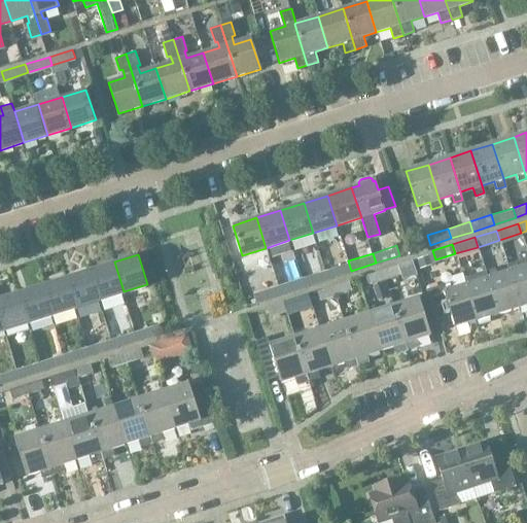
[(526,256),(506,264),(508,271),(520,306),(526,304),(526,256)]
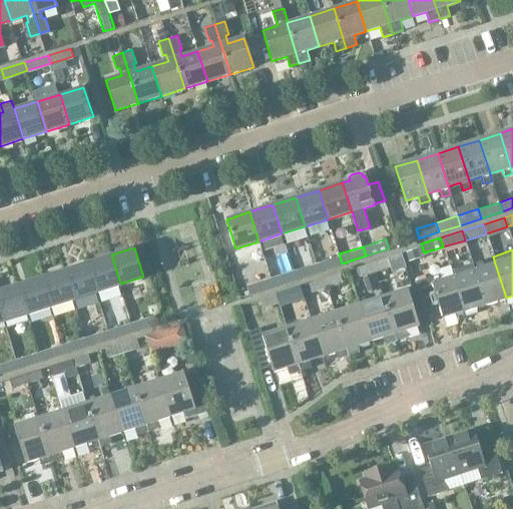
[(319,271),(342,264),(339,253),(316,262),(319,271)]
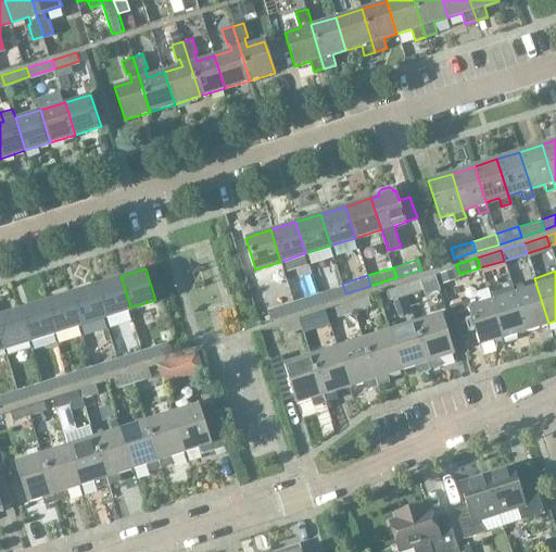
[(130,308),(121,276),(95,285),(105,316),(130,308)]
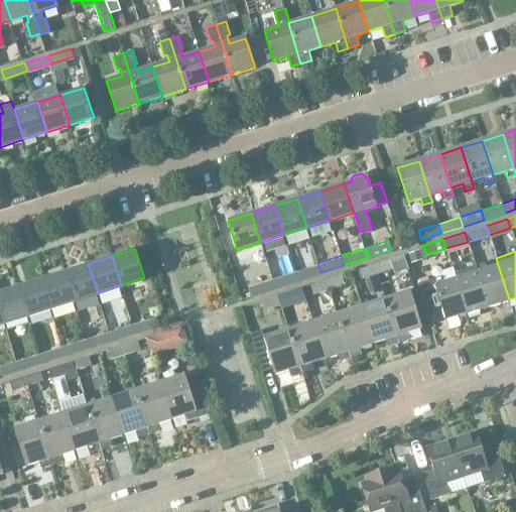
[(390,258),(374,263),(377,272),(392,268),(390,258)]
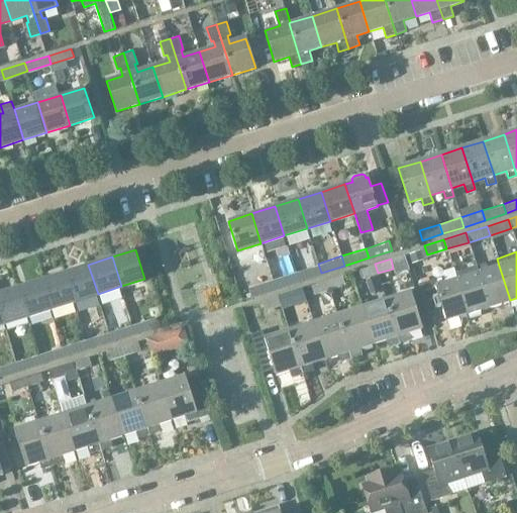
[(484,263),(476,266),(489,307),(510,300),(499,266),(486,270),(484,263)]
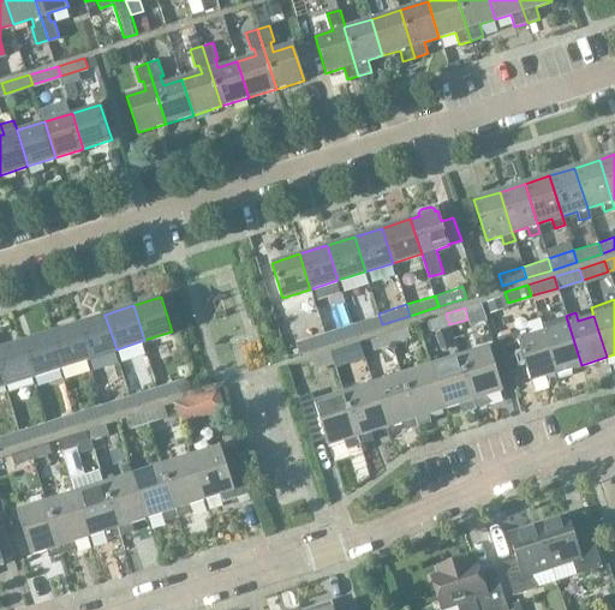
[(354,334),(382,324),(378,314),(351,322),(354,334)]
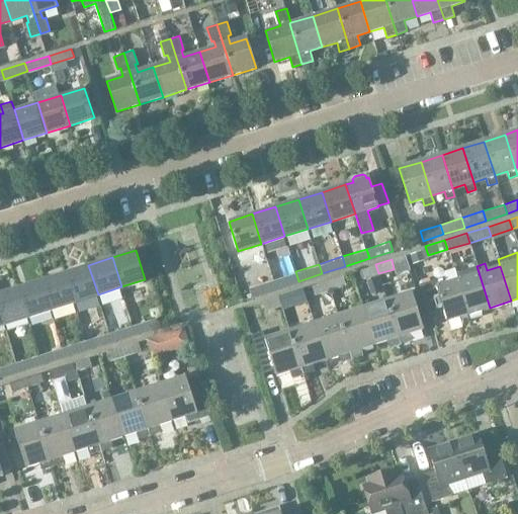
[(378,273),(375,264),(359,269),(362,278),(378,273)]
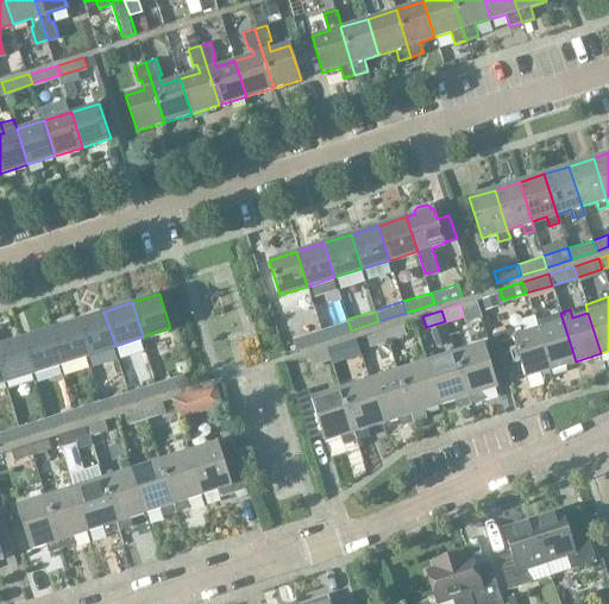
[(115,346),(104,312),(76,320),(87,354),(115,346)]
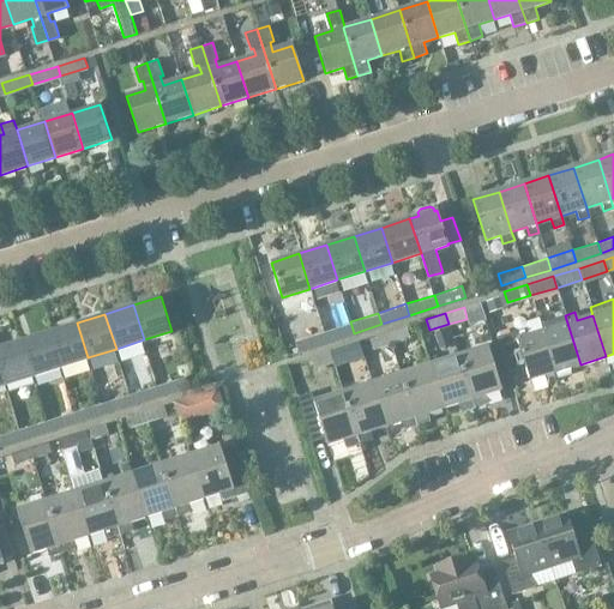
[(565,315),(540,323),(542,331),(555,373),(581,365),(565,315)]
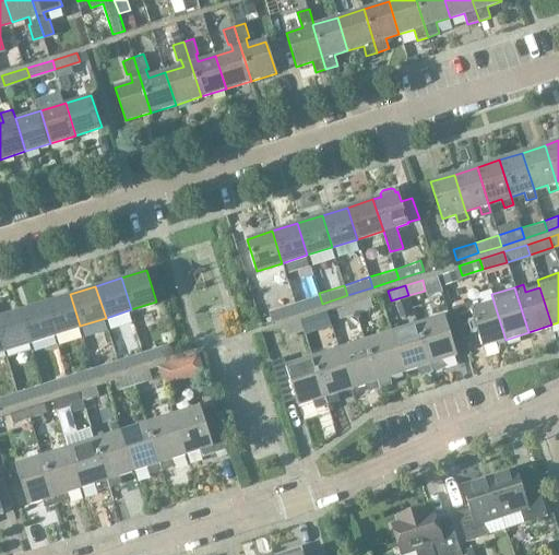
[(297,311),(322,304),(319,293),(294,302),(297,311)]
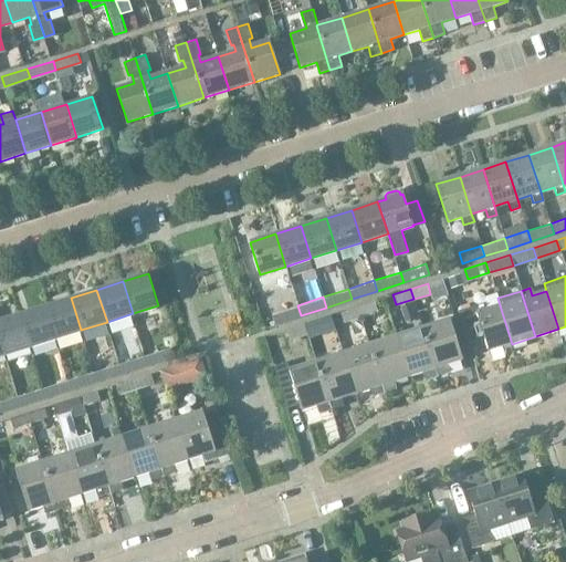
[(81,330),(71,298),(45,305),(55,337),(81,330)]
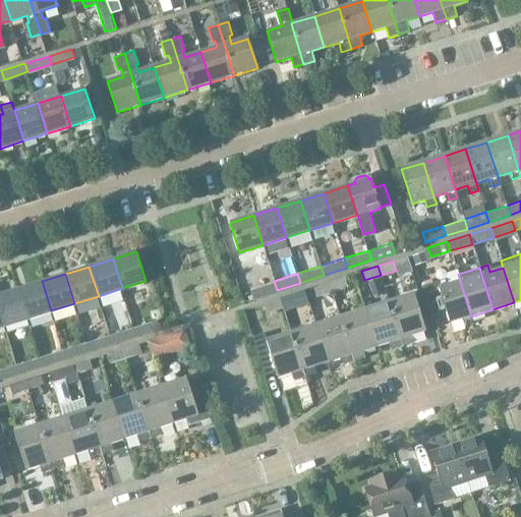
[(344,276),(329,281),(332,291),(348,286),(344,276)]
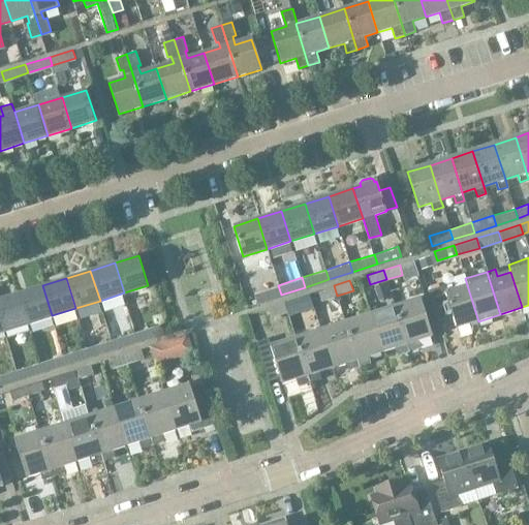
[(444,292),(456,329),(478,321),(467,285),(455,289),(452,282),(443,285),(446,291),(444,292)]
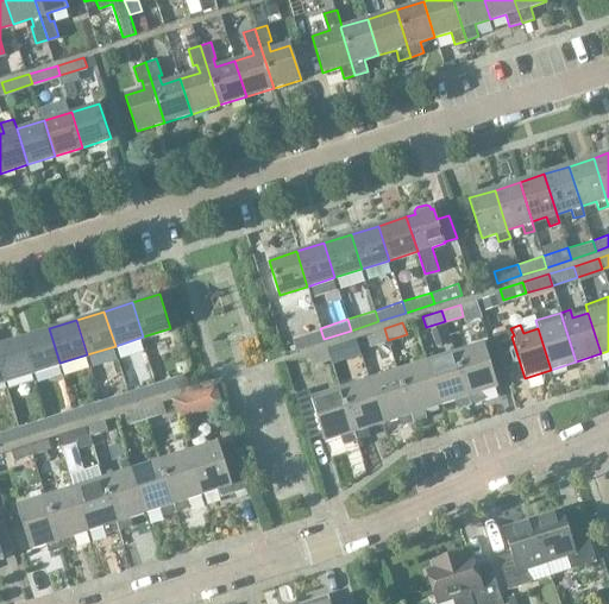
[(49,328),(22,337),(32,372),(60,363),(49,328)]
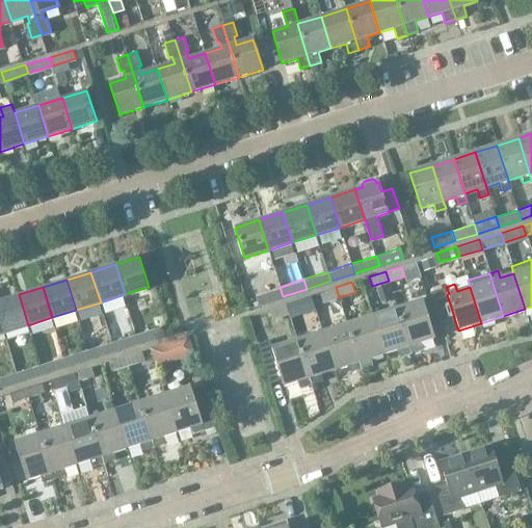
[(259,305),(283,296),(280,287),(256,294),(259,305)]
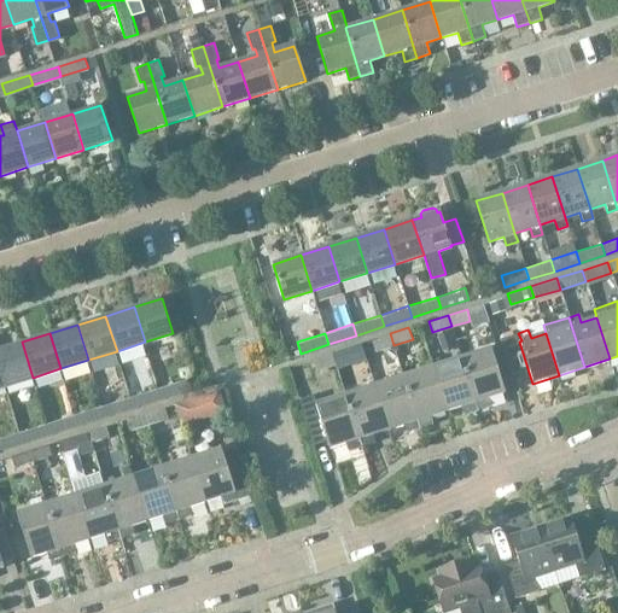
[(394,345),(390,333),(361,343),(365,355),(394,345)]
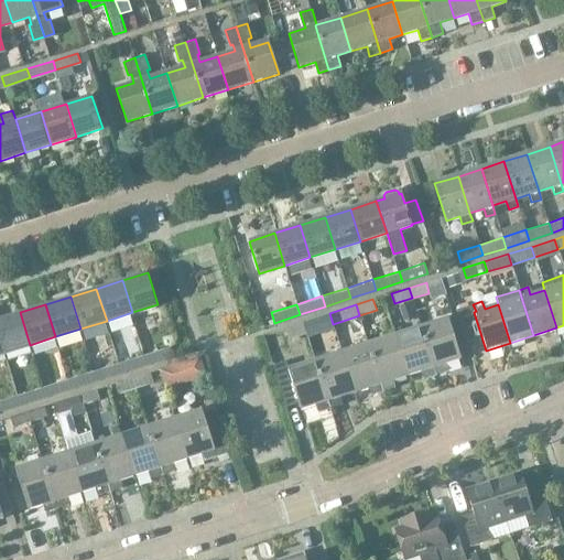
[(0,340),(3,353),(30,345),(20,312),(0,318),(0,340)]
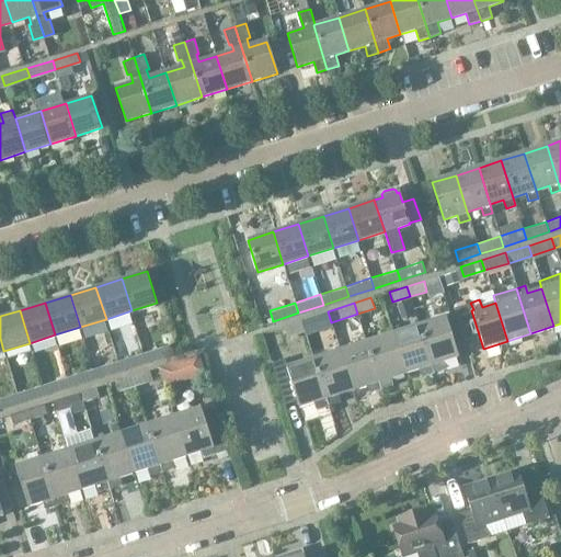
[(301,320),(305,331),(321,326),(319,315),(301,320)]
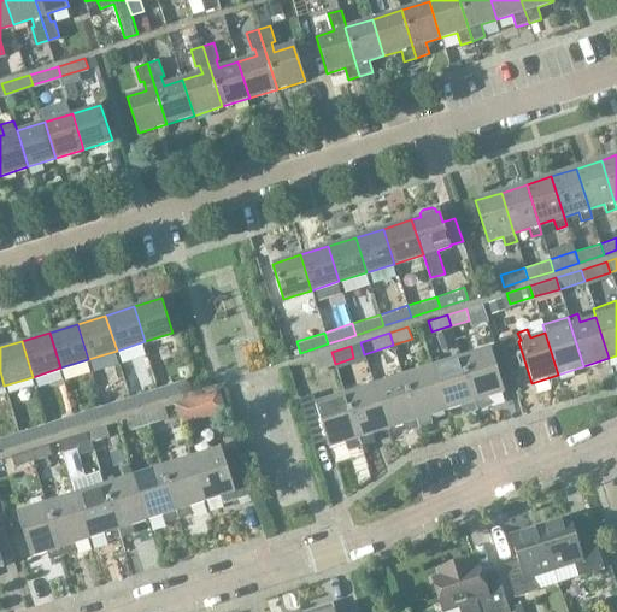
[(491,347),(460,357),(477,407),(488,404),(487,396),(504,390),(491,347)]
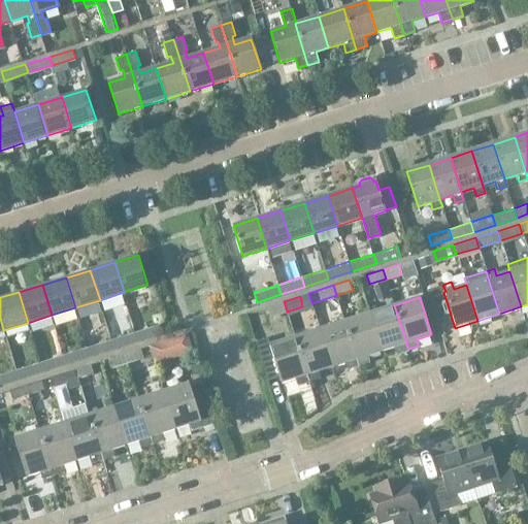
[(271,317),(287,312),(284,301),(268,306),(271,317)]
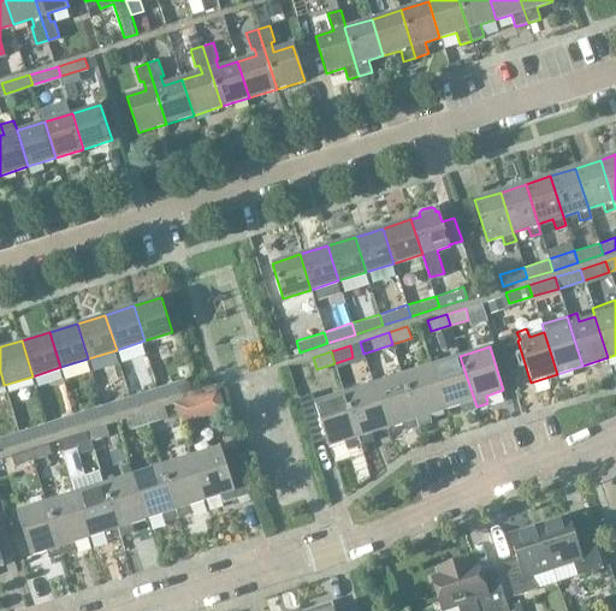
[(460,356),(431,366),(445,408),(461,403),(463,411),(477,407),(460,356)]
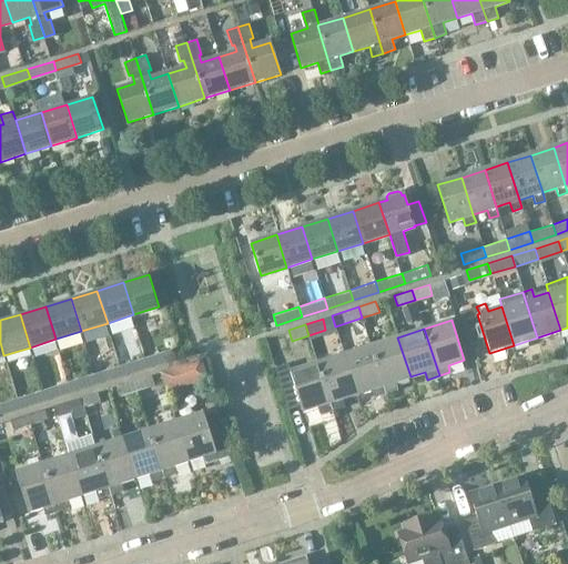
[(397,338),(371,345),(385,392),(397,389),(395,382),(411,376),(397,338)]
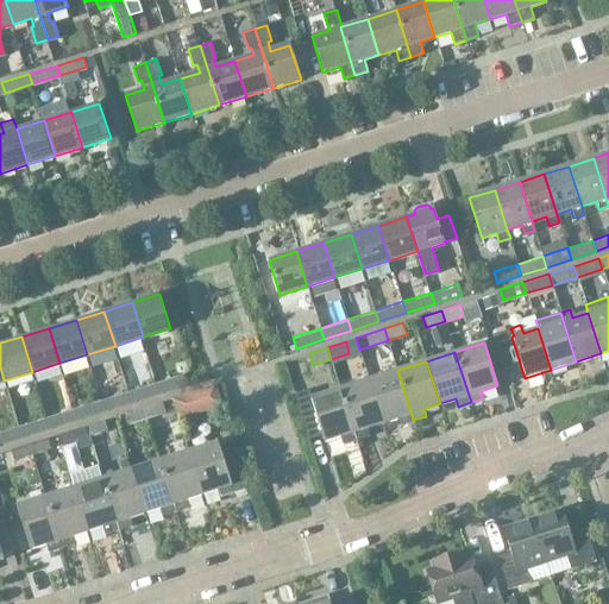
[(397,370),(369,379),(382,421),(397,416),(401,425),(413,420),(397,370)]
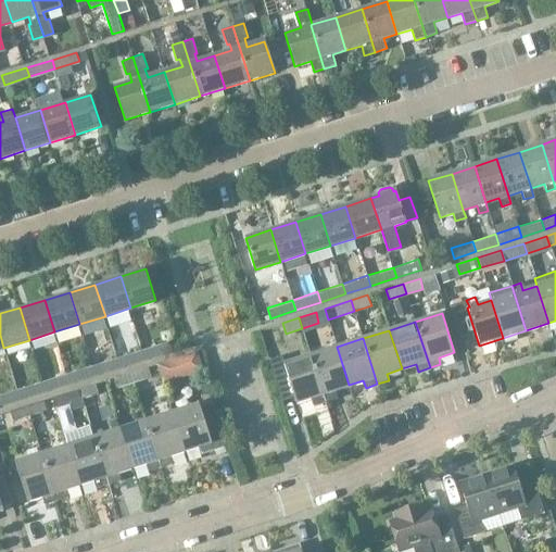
[(142,348),(146,359),(164,353),(161,342),(142,348)]
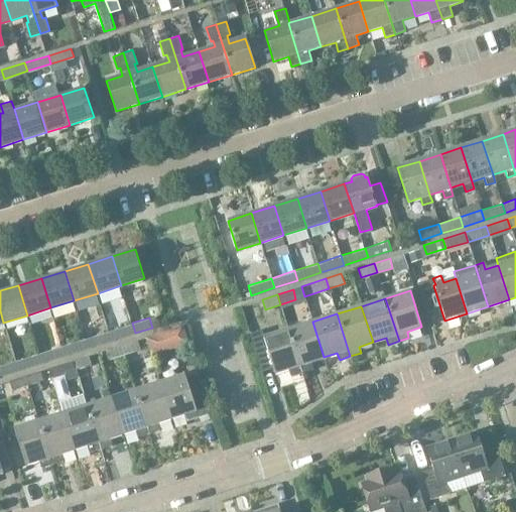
[(312,322),(288,330),(301,372),(312,368),(310,361),(324,357),(312,322)]
